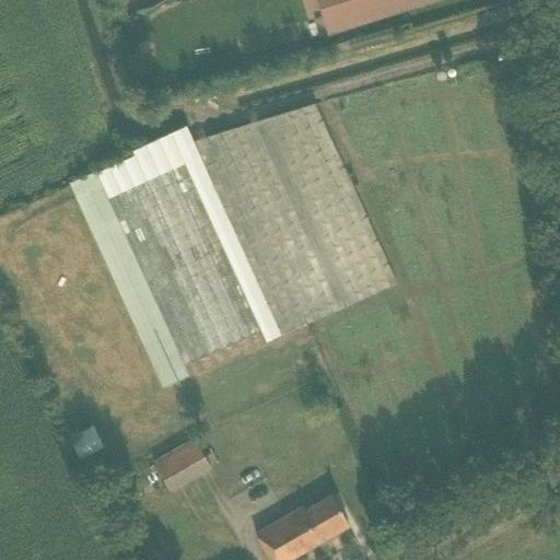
[(318,0),(329,33),(432,0),(318,0)]
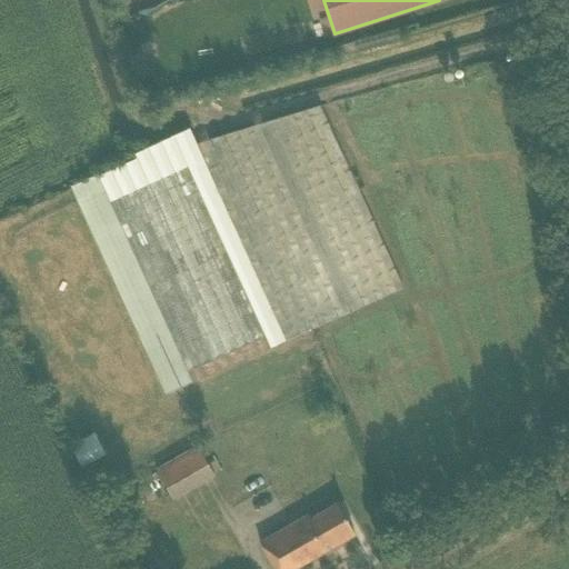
[(172,137),(269,349),(402,289),(320,107),(197,145),(189,129),(172,137)]
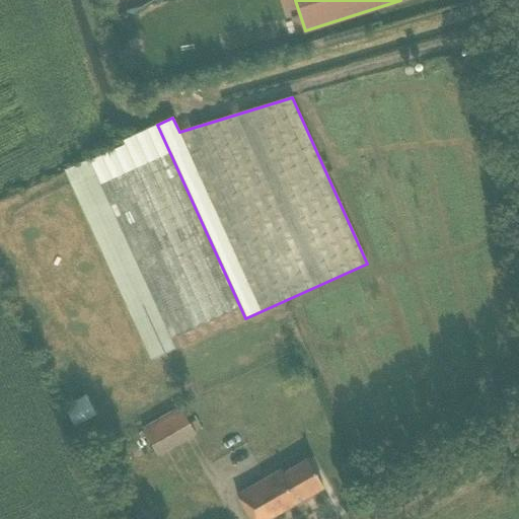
[(87,159),(64,170),(151,362),(174,351),(245,318),(157,125),(123,140),(125,144),(88,161),(87,159)]
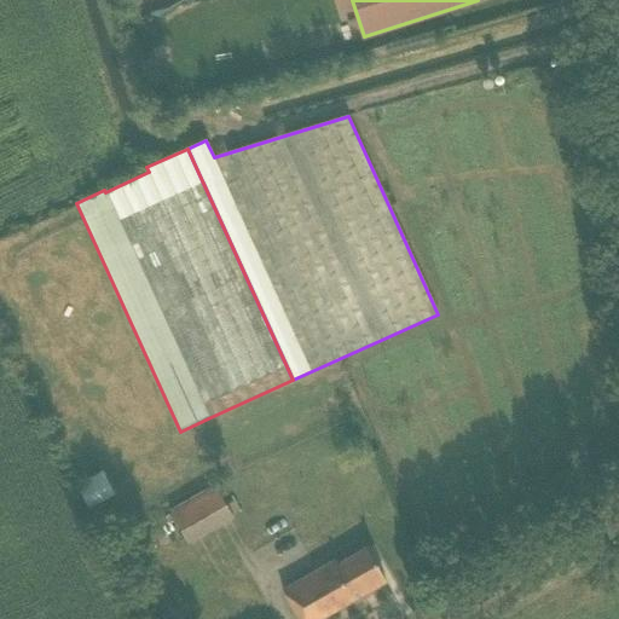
[(102,472),(74,486),(87,510),(114,496),(102,472)]
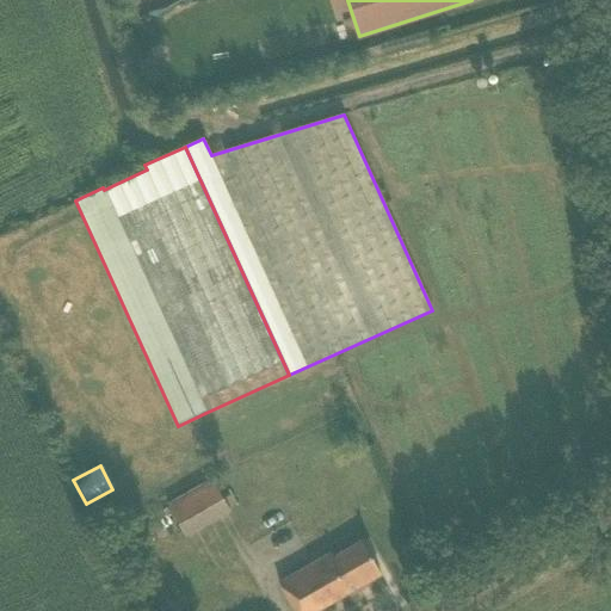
[(166,505),(184,538),(229,513),(228,510),(236,505),(229,493),(221,498),(211,480),(166,505)]
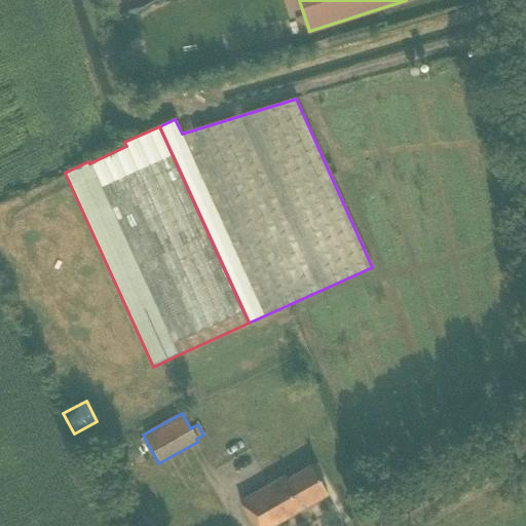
[(240,502),(254,525),(272,525),(328,494),(311,465),(288,480),(286,476),(240,502)]
